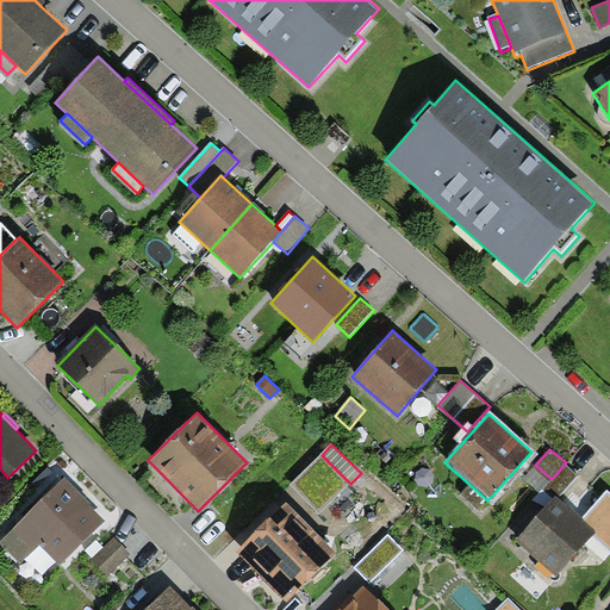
[(322,455),(291,485),(319,515),(350,484),(322,455)]
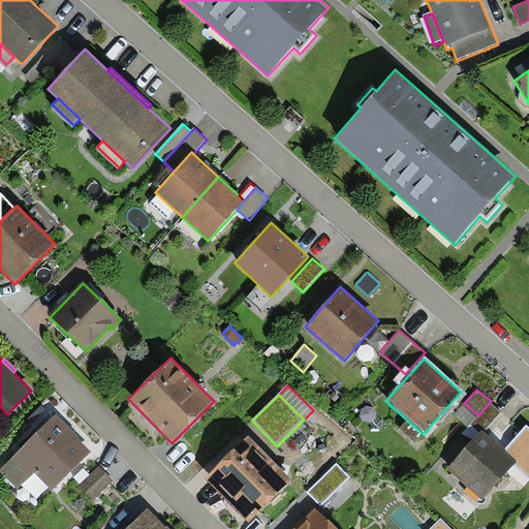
[(478,415),(469,425),(479,433),(483,430),(485,431),(502,412),(491,401),(478,415)]
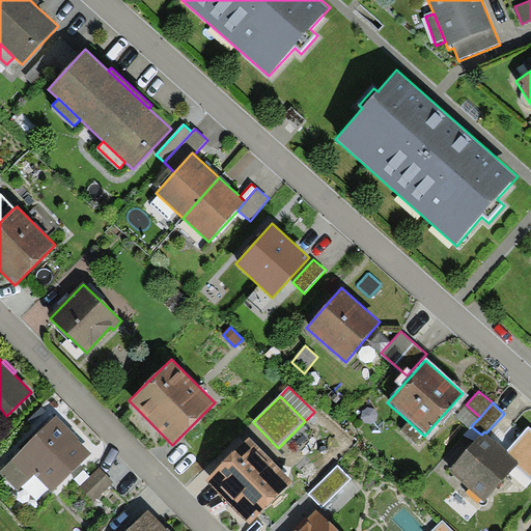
[(466,404),(455,416),(470,428),(471,426),(480,417),(466,404)]
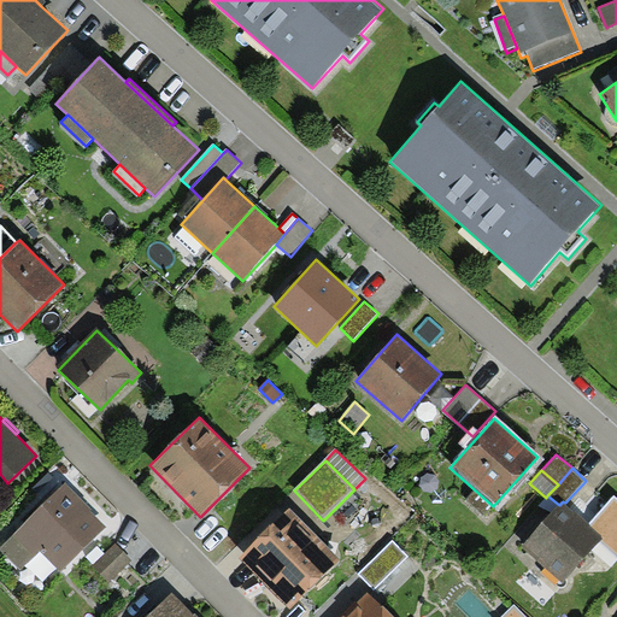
[(92,510),(65,482),(0,546),(0,550),(21,571),(40,551),(60,571),(106,527),(90,511),(92,510)]
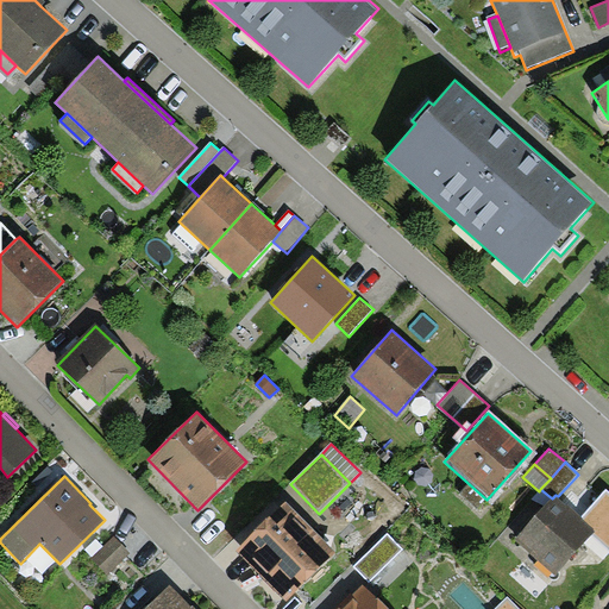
[(558,496),(556,495),(552,498),(515,539),(557,575),(591,535),(608,551),(608,490),(607,489),(582,518),(558,496)]
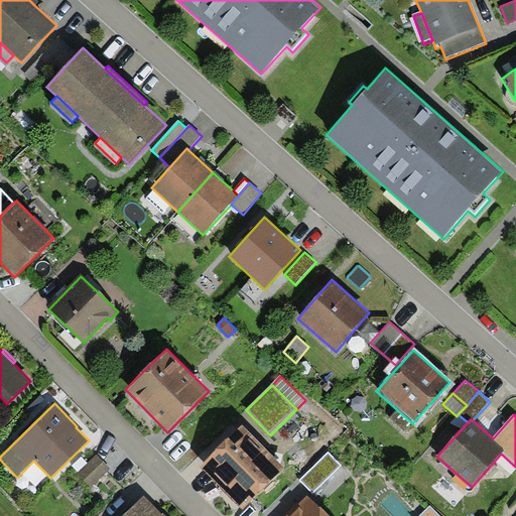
[(242,425),(201,467),(243,509),(284,469),(284,468),(242,425)]
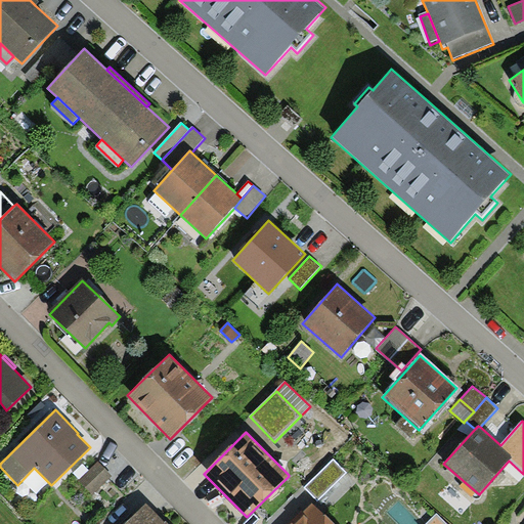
[(334,460),(304,488),(317,501),(347,474),(334,460)]
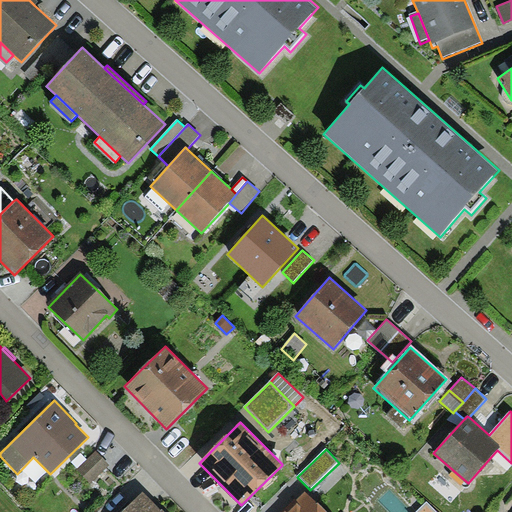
[(110,465),(96,451),(77,470),(90,484),(110,465)]
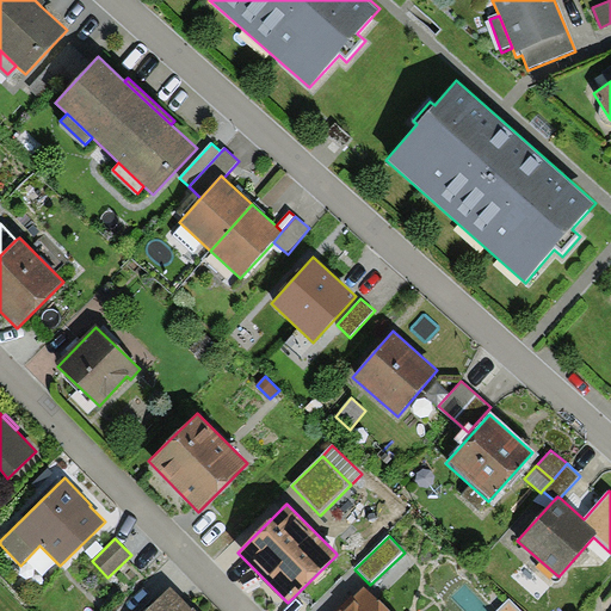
[(196,610),(193,608),(192,609),(171,587),(146,610),(196,610)]
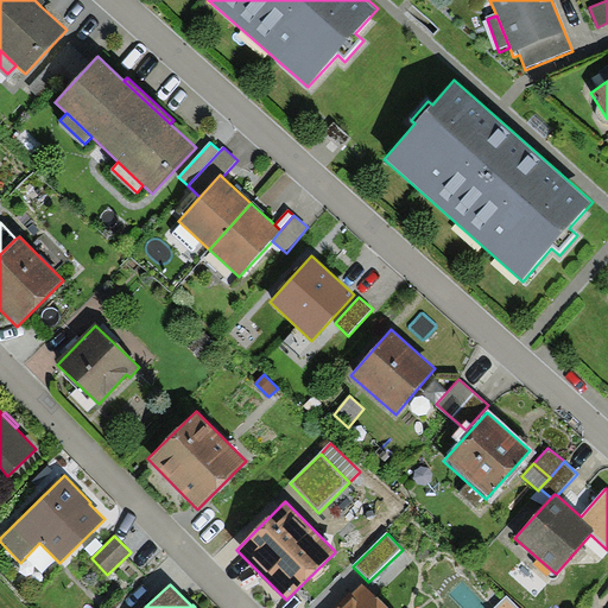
[(385,607),(363,584),(337,607),(385,607)]
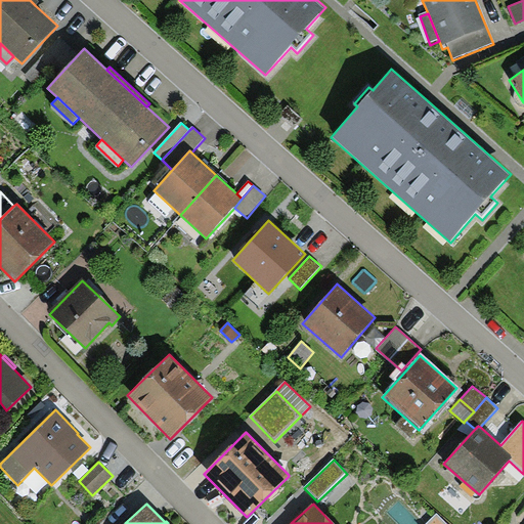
[(446,523),(436,514),(426,523),(446,523)]
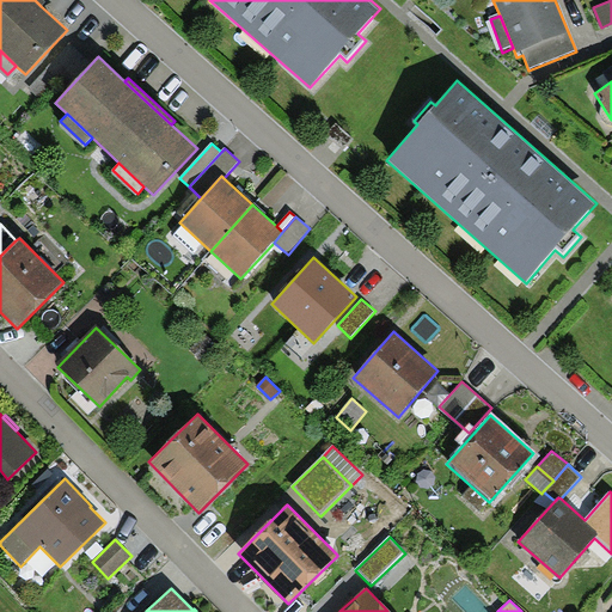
All buildings are outlined.
